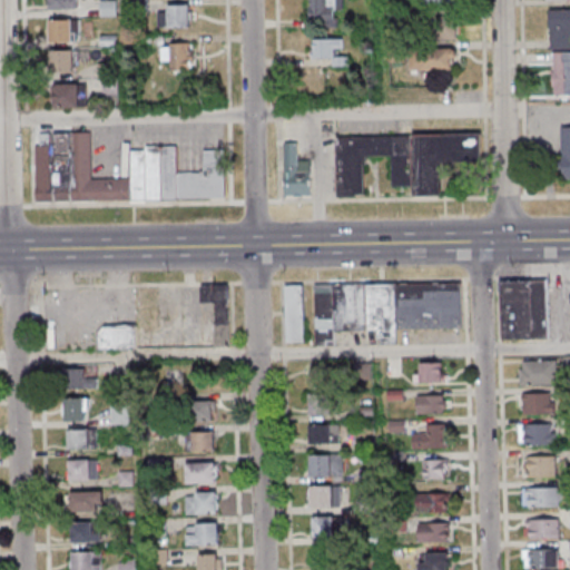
[(45,0),(46,11),(74,11),(72,0),(45,0)]
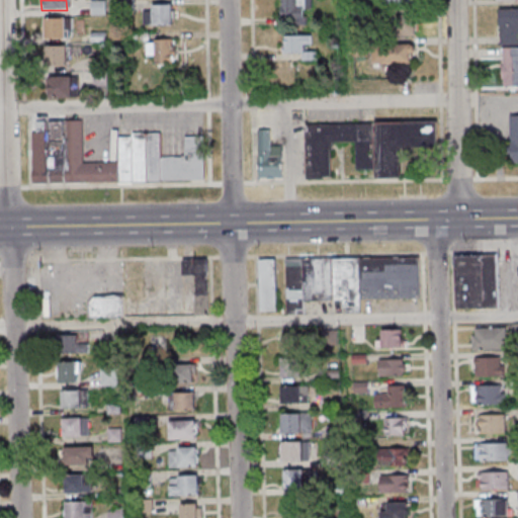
[(103,0),(88,1),(89,16),(104,15),(103,0)]
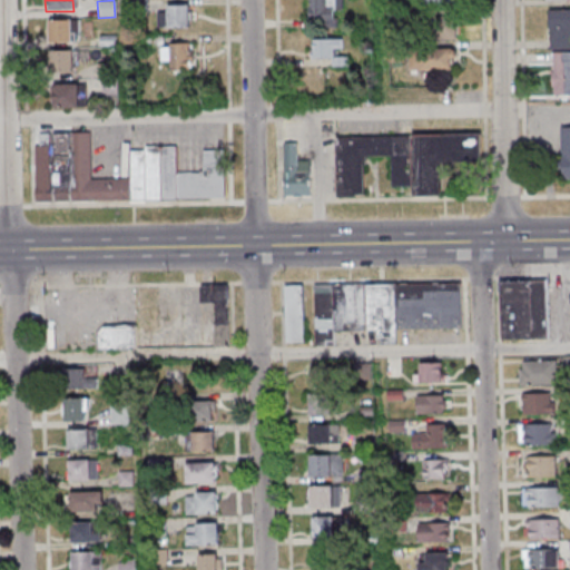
[(128,0),(145,0),(145,13),(128,13),(128,0)]
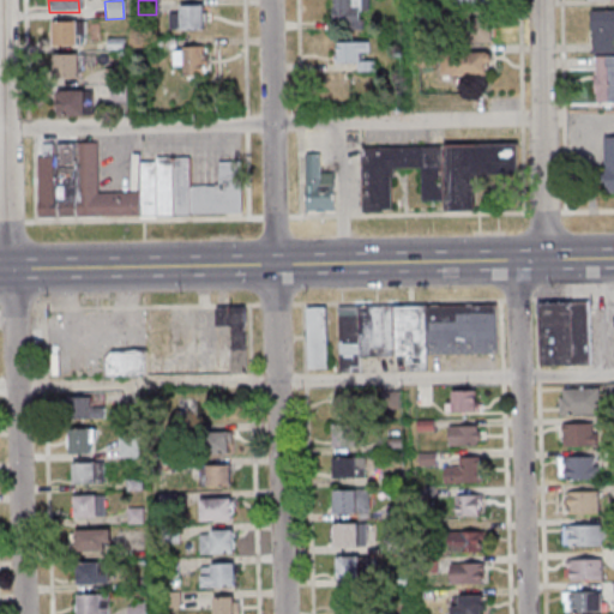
[(331,0),(366,0),(367,11),(357,11),(357,22),(331,23),(331,0)]
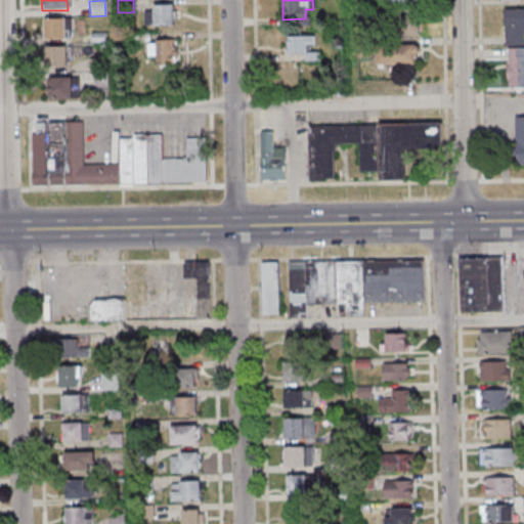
[(142,11),(151,11),(150,4),(172,4),(172,10),(175,10),(175,19),(172,19),(172,27),(142,27),(142,11)]
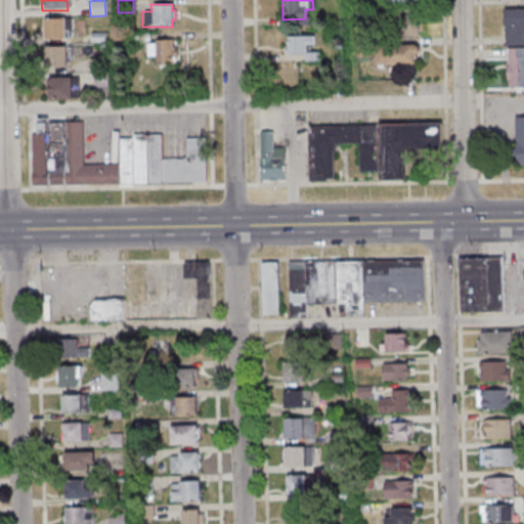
[(523,10),(503,10),(503,47),(523,46),(523,10)]
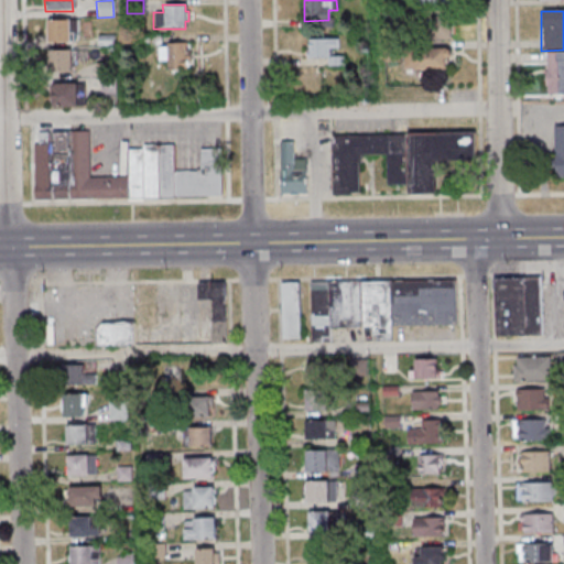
[(399,12),(399,23),(381,23),(381,12),(399,12)]
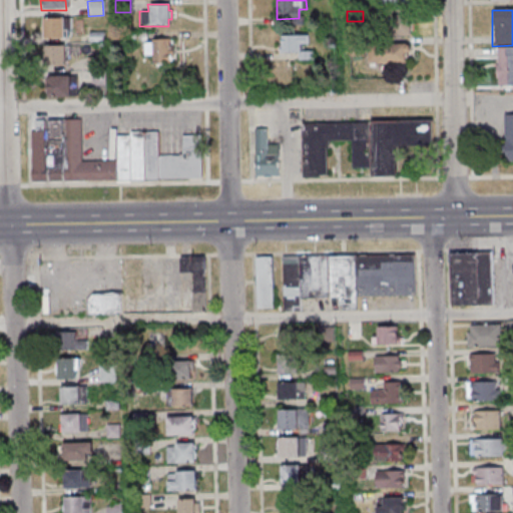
[(374,15),(374,37),(409,36),(408,25),(413,25),(413,14),(374,15)]
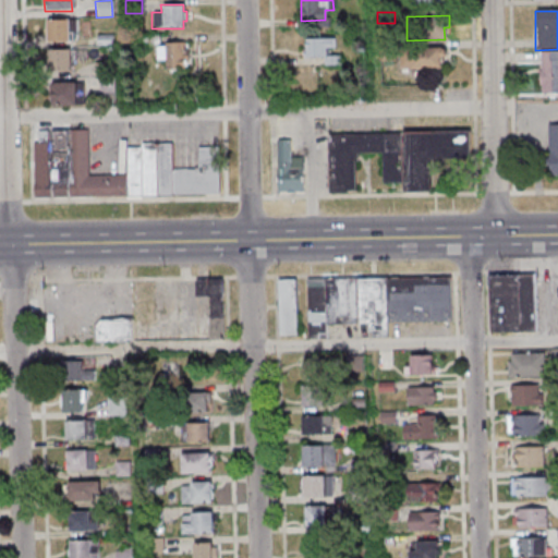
[(45,22),(45,44),(72,43),(71,33),(68,33),(67,21),(45,22)]
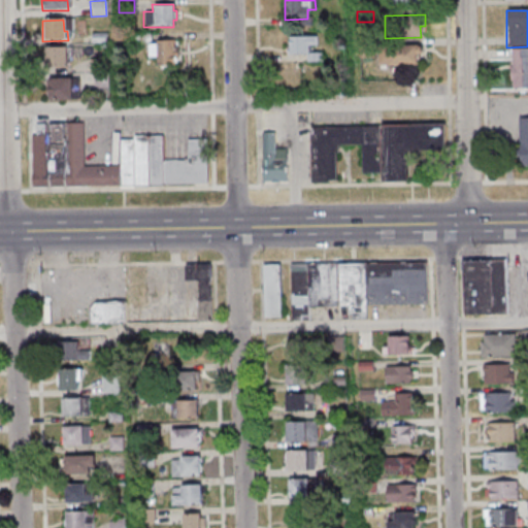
[(90,33),(91,44),(105,43),(104,33),(90,33)]
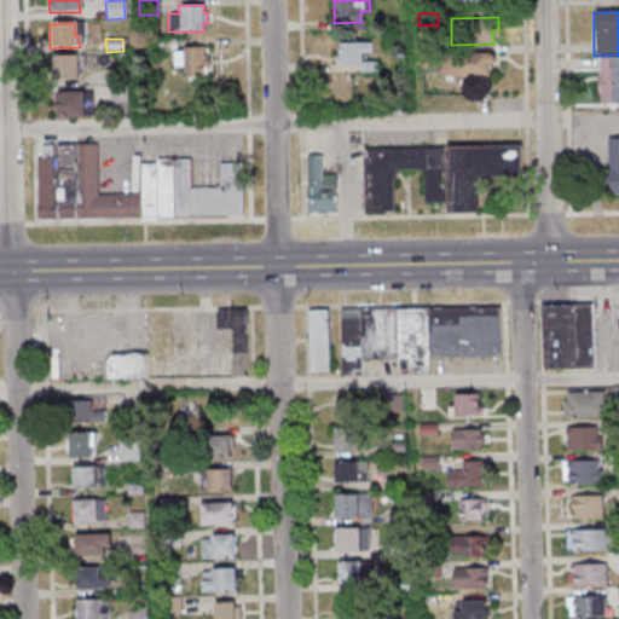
[(337,45),(369,45),(369,56),(362,56),(362,63),(376,63),(376,73),(358,73),(358,65),(337,67),(337,45)]
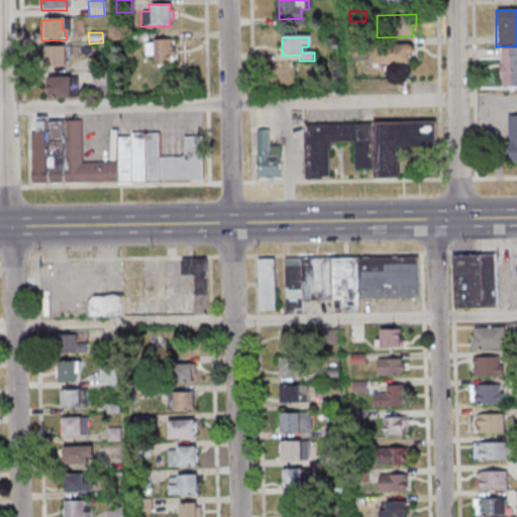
[(151,40),(171,40),(171,50),(173,50),(173,55),(170,55),(170,65),(152,65),(152,57),(144,57),(143,43),(151,43),(151,40)]
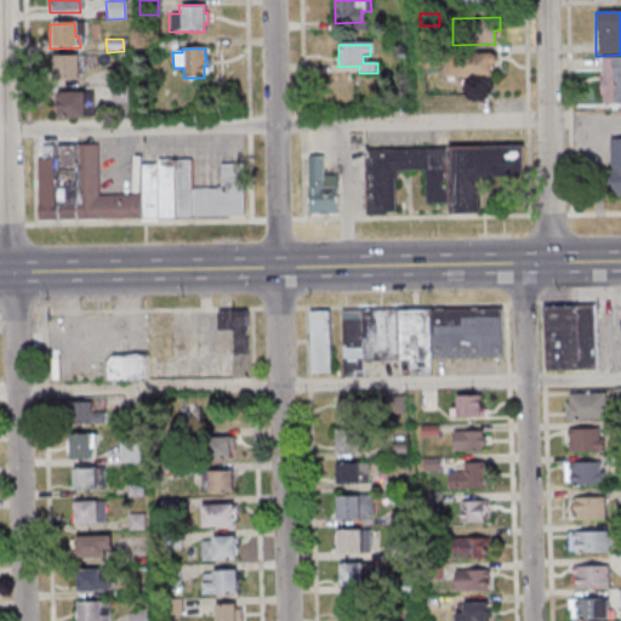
[(420,50),(420,69),(438,68),(438,49),(420,50)]
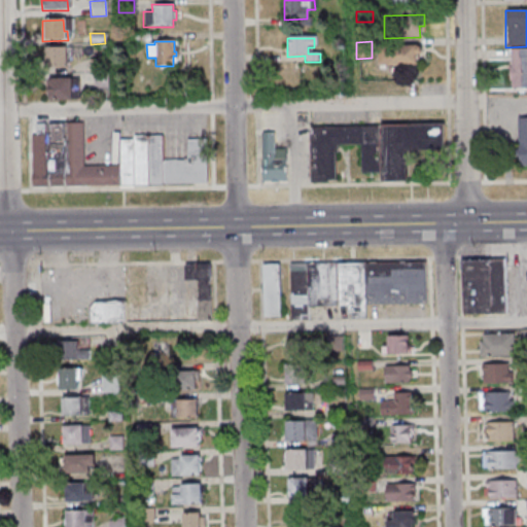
[(377,46),(377,66),(416,66),(416,56),(417,56),(418,55),(419,54),(419,50),(419,49),(418,47),(417,47),(416,47),(416,46),(377,46)]
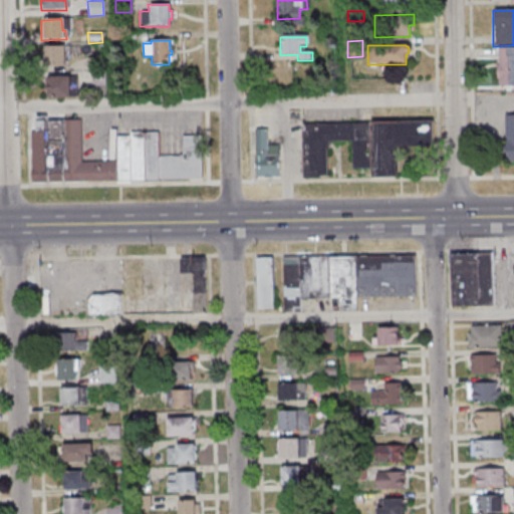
[(42,47),(42,67),(63,66),(63,56),(68,56),(68,47),(42,47)]
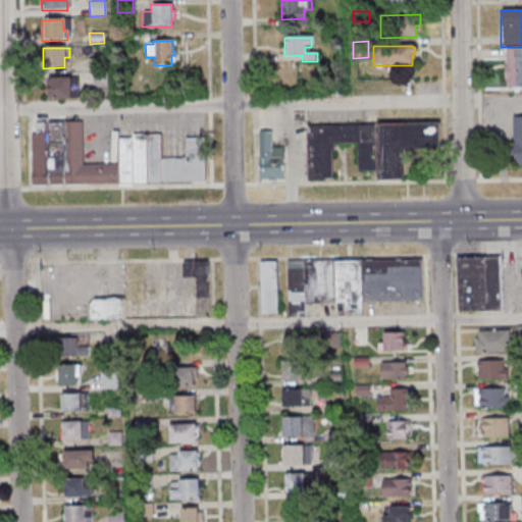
[(521,49),(521,88),(505,89),(505,80),(503,80),(503,67),(505,67),(505,49),(521,49)]
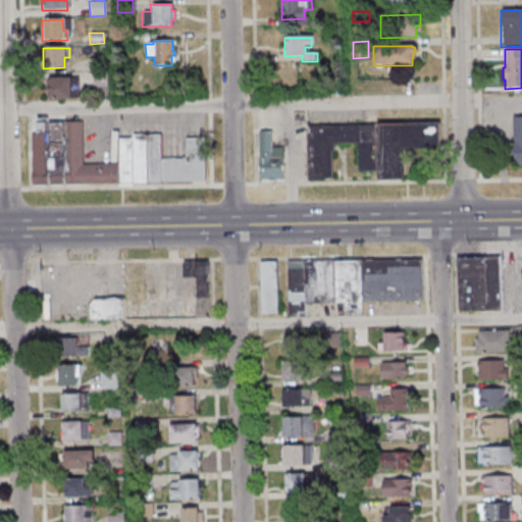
[(87,59),(88,71),(105,70),(105,58),(87,59)]
